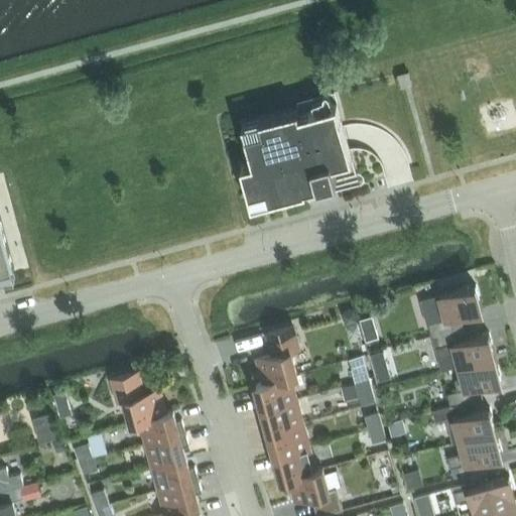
[(408,72),(398,75),(401,86),(411,83),(408,72)]
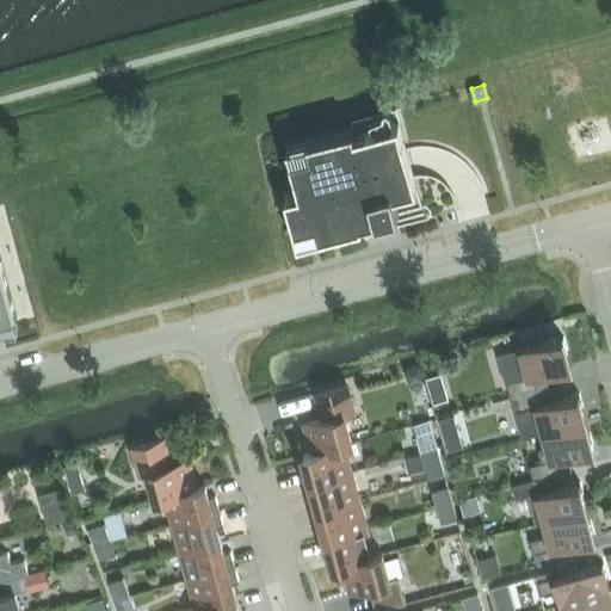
[(298,242),(363,224),(362,223),(423,207),(397,116),(287,146),(300,191),(285,195),(298,242)]
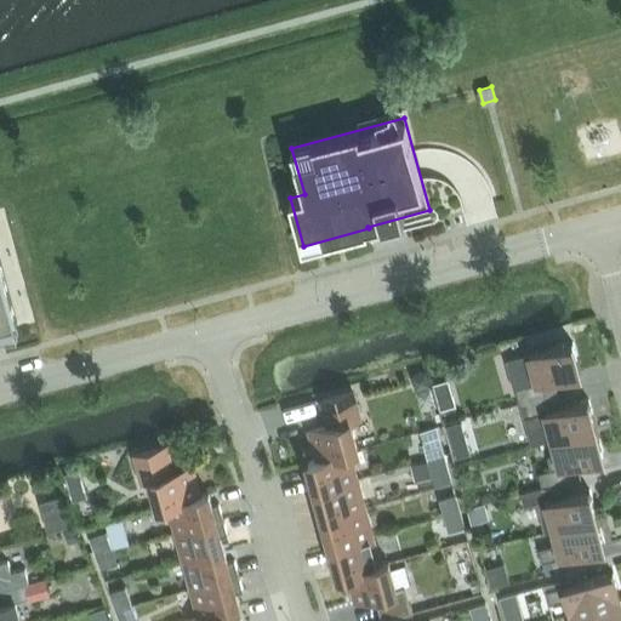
[(0,328),(16,324),(17,324),(0,260),(0,328)]
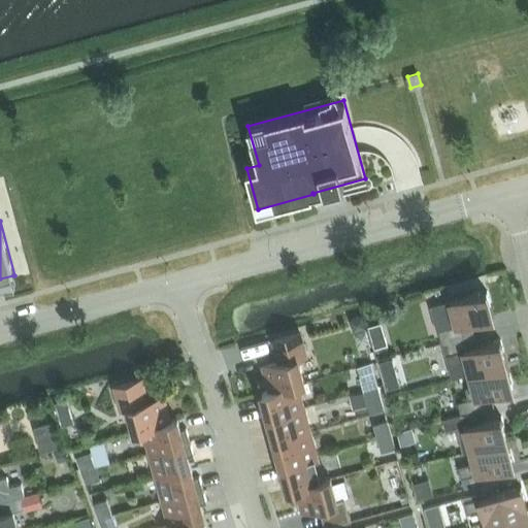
[(451,300),(442,302),(446,316),(449,327),(438,330),(441,342),(467,335),(464,323),(494,316),(487,290),(451,300)]
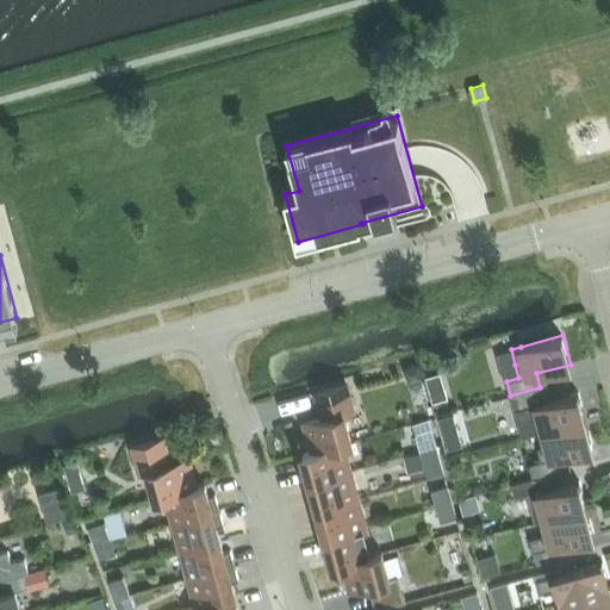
[(418,366),(405,369),(409,383),(422,379),(418,366)]
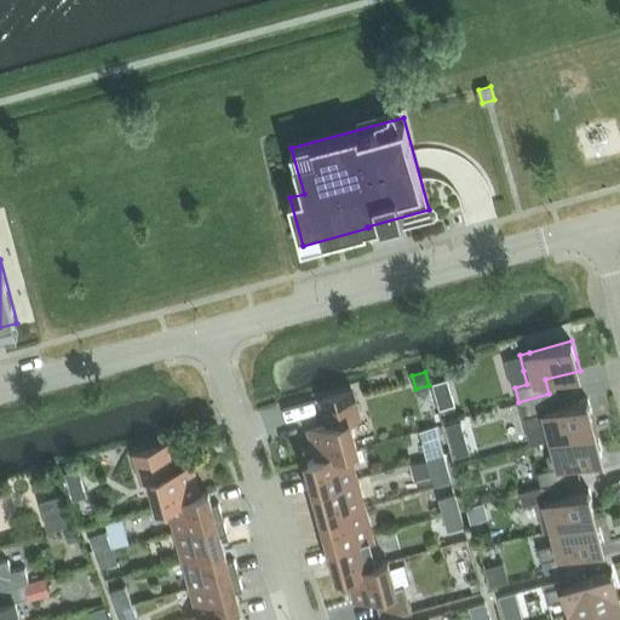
[(317,458),(348,451),(357,448),(350,420),(360,418),(351,391),(321,400),(328,425),(310,430),(317,458)]
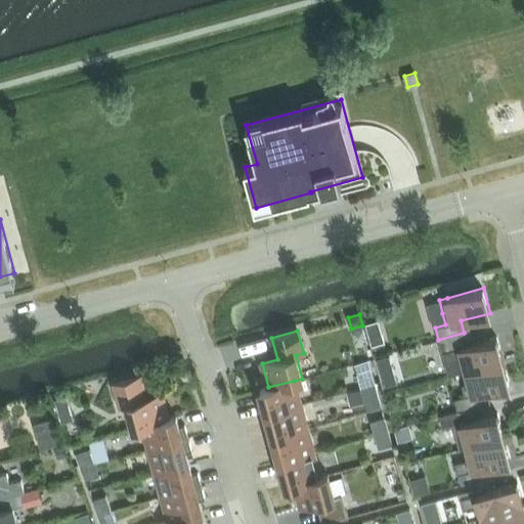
[(381,333),(369,336),(372,346),(384,342),(381,333)]
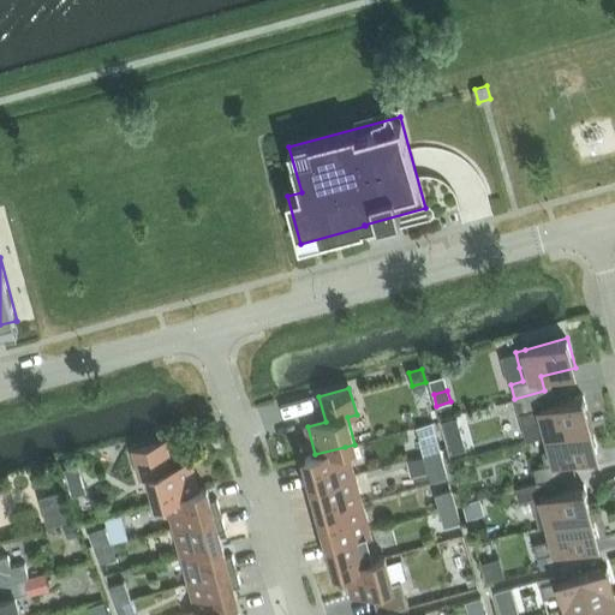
[(514,399),(526,440),(548,435),(591,423),(583,395),(549,405),(544,390),(514,399)]
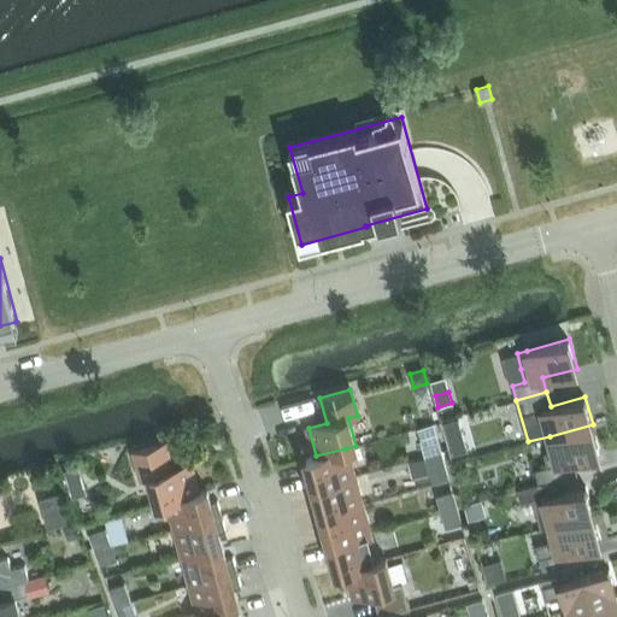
[(457,417),(445,422),(448,435),(462,432),(457,417)]
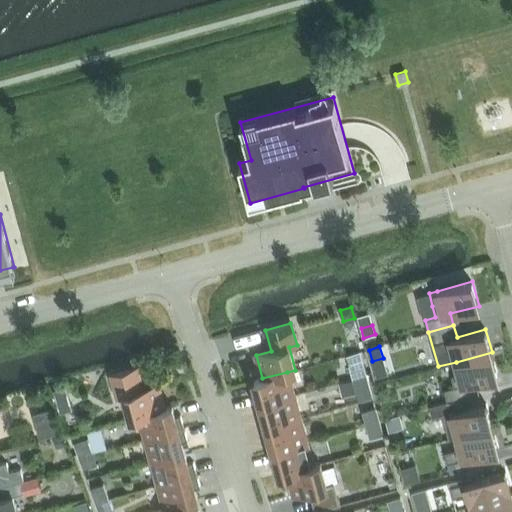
[(454,399),(454,400),(472,395),(469,383),(498,375),(492,352),(456,362),(459,374),(451,376),(454,386),(444,389),(447,401),(454,399)]
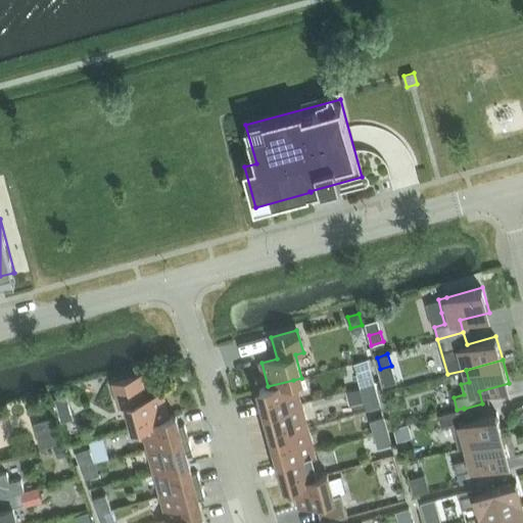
[(355,373),(360,387),(374,383),(370,369),(355,373)]
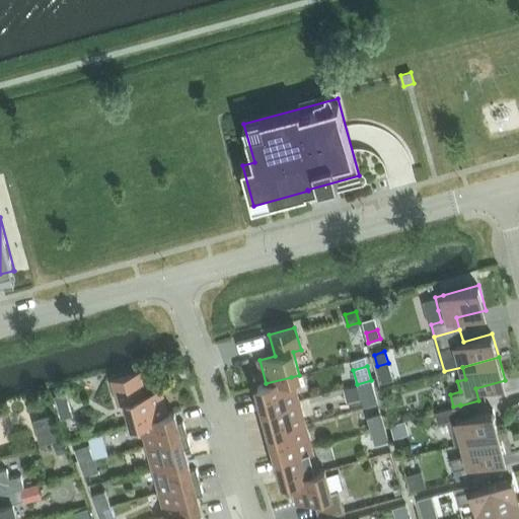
[(120,402),(127,400),(133,423),(141,421),(166,414),(160,390),(144,394),(139,373),(114,379),(120,402)]
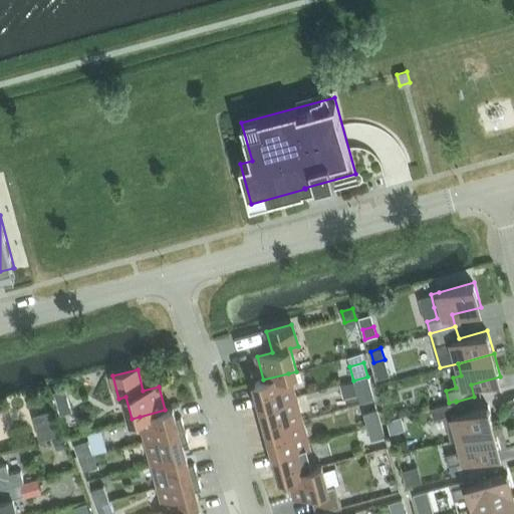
[(294,397),(288,373),(263,379),(255,381),(258,393),(252,395),(256,407),(294,397)]
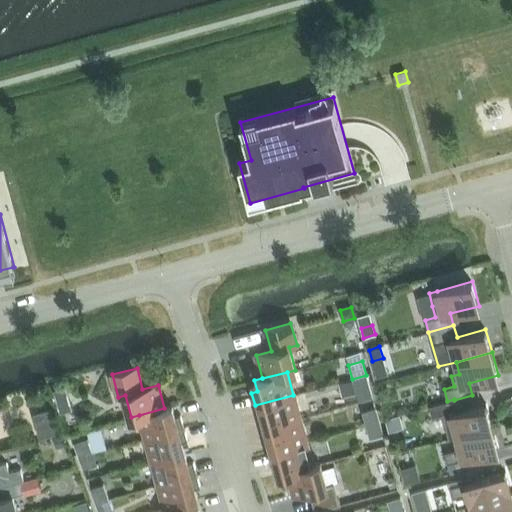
[(366,375),(352,379),(356,392),(370,388),(366,375)]
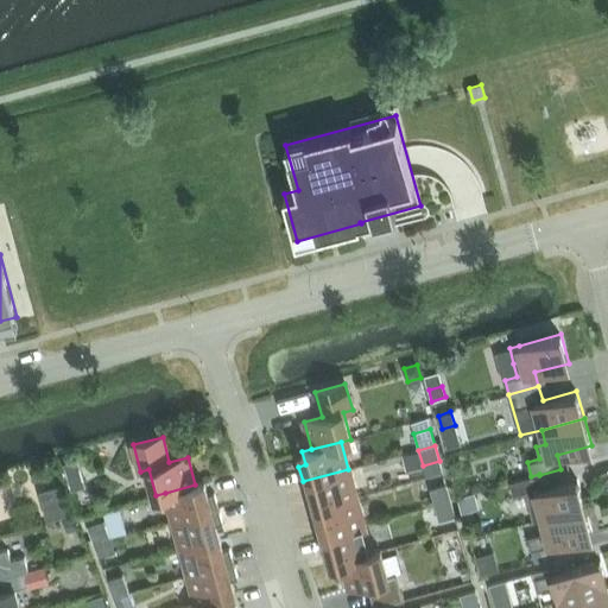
[(78,460),(64,463),(73,491),(86,487),(78,460)]
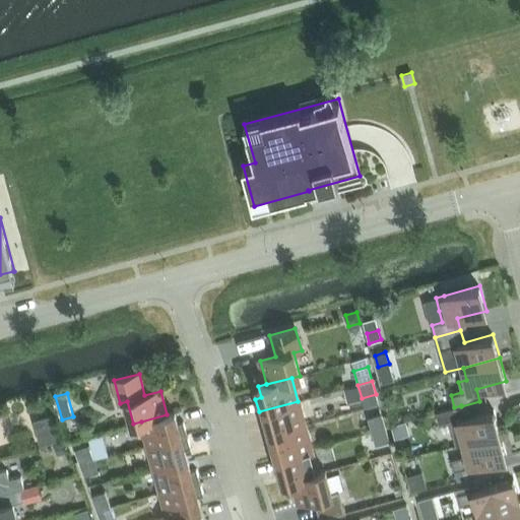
[(298,401),(259,411),(262,425),(268,424),(271,434),(305,425),(298,401)]
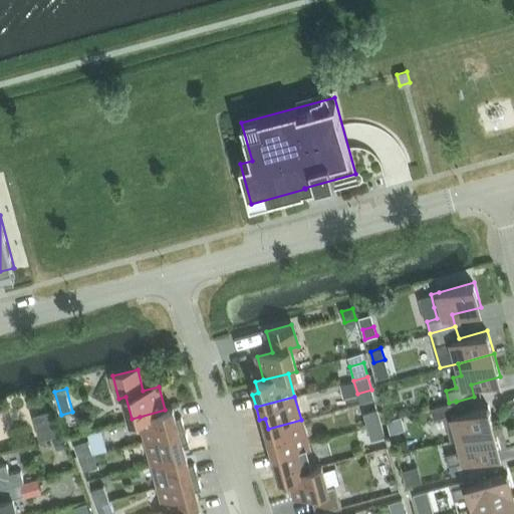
[(459,438),(494,428),(488,405),(459,413),(456,402),(456,401),(449,403),(431,408),(435,420),(445,417),(448,428),(455,426),(459,438)]
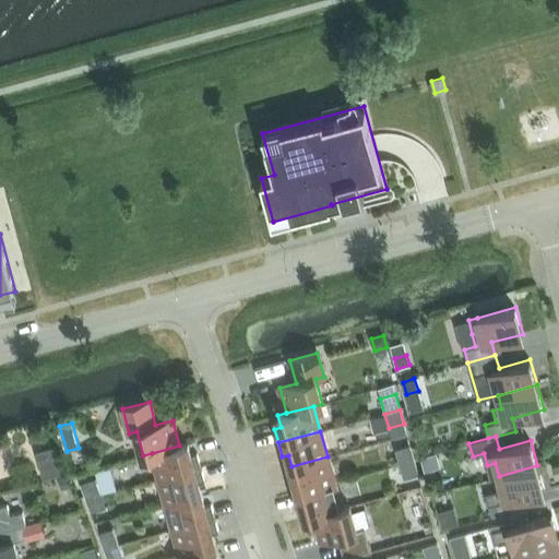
[(152,453),(158,478),(201,467),(198,453),(191,454),(188,443),(179,445),(152,453)]
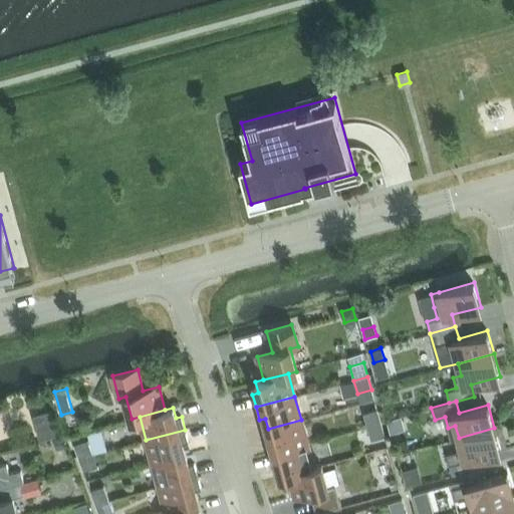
[(363,414),(366,427),(380,423),(376,410),(363,414)]
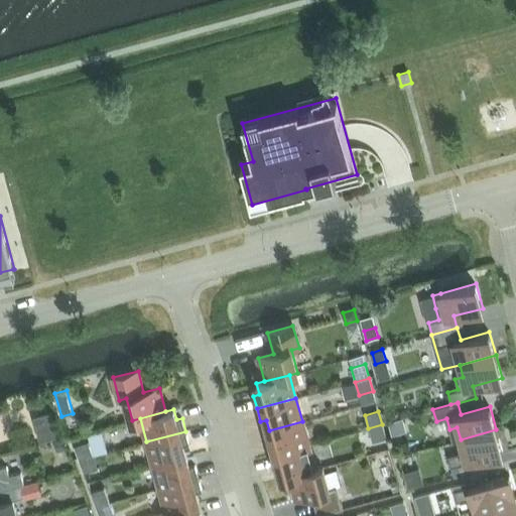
[(59,436),(52,412),(32,418),(39,441),(59,436)]
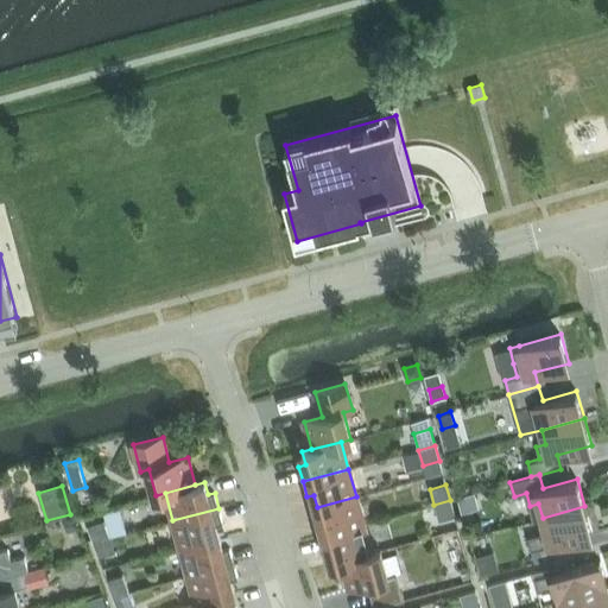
[(356,496),(317,507),(321,520),(314,521),(318,537),(363,524),(356,496)]
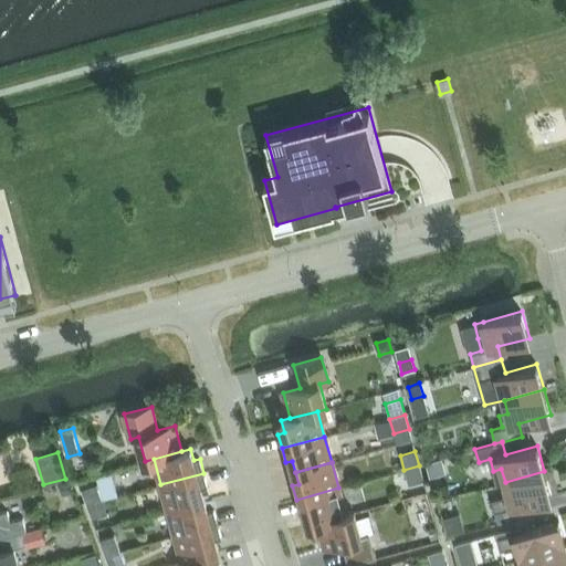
[(419,465),(404,470),(408,485),(423,481),(419,465)]
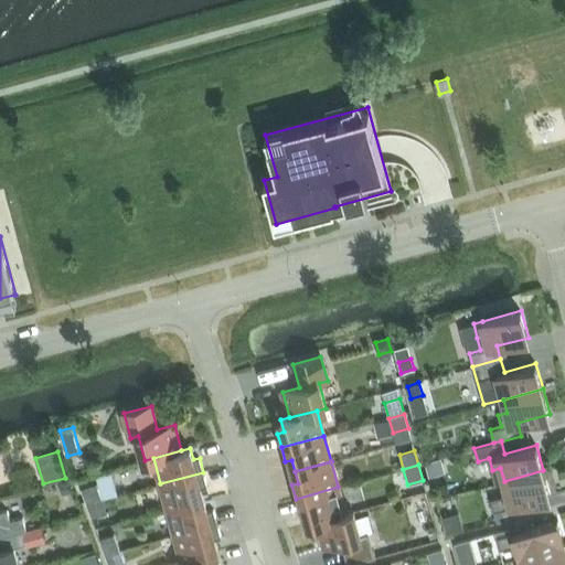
[(112,469),(96,473),(98,480),(113,477),(112,469)]
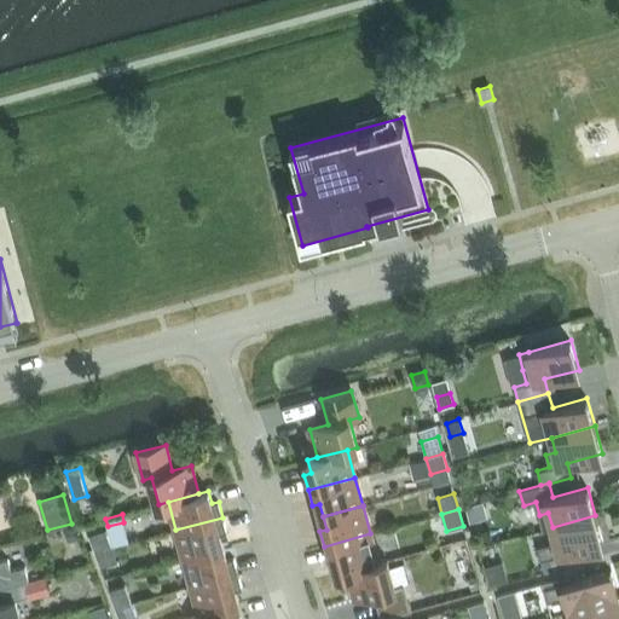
[(556,542),(537,547),(541,560),(560,555),(603,543),(595,515),(553,527),(556,542)]
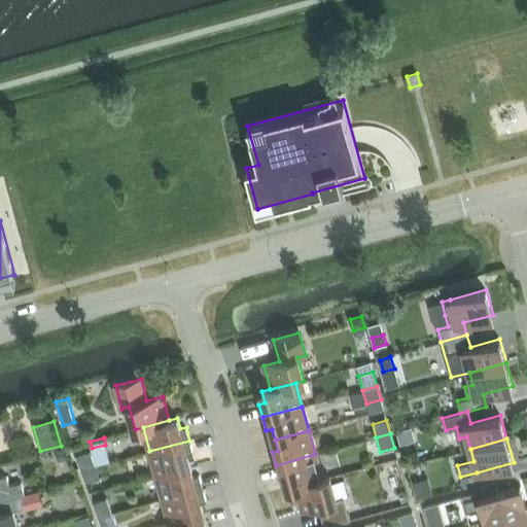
[(189,441),(149,451),(156,475),(190,465),(187,455),(194,453),(189,441)]
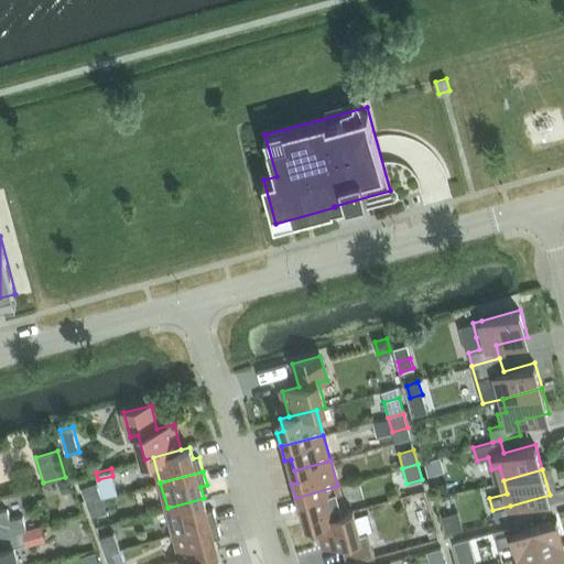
[(69,478),(60,481),(63,492),(72,490),(69,478)]
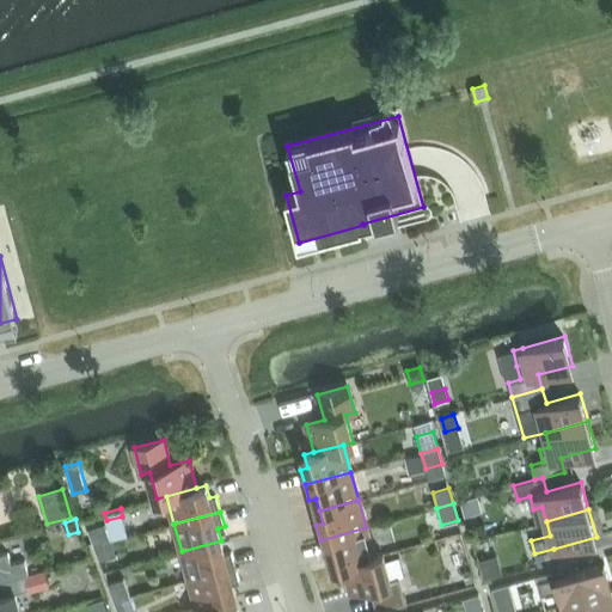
[(93,545),(110,540),(104,524),(87,530),(93,545)]
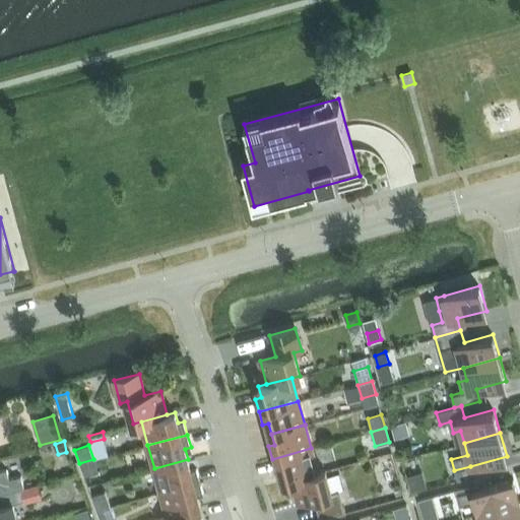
[(106,446),(92,449),(94,458),(109,455),(106,446)]
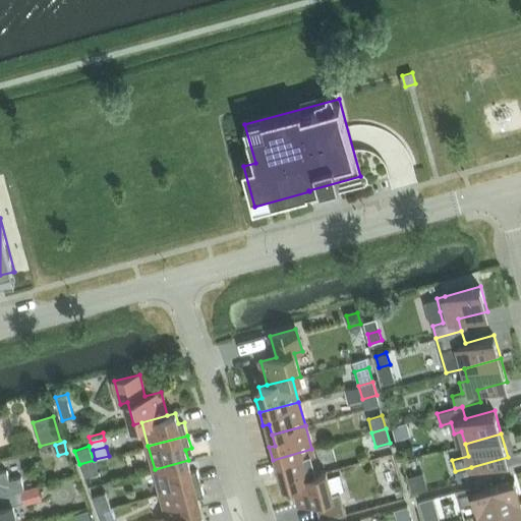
[(311,449),(273,460),(276,473),(282,471),(285,482),(292,480),(319,473),(311,449)]
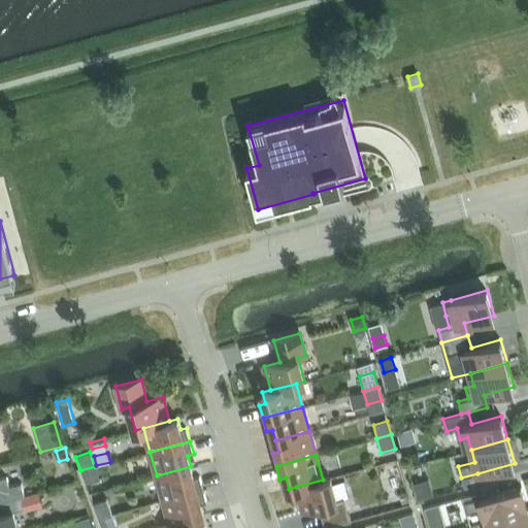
[(95,466),(80,470),(86,485),(100,480),(95,466)]
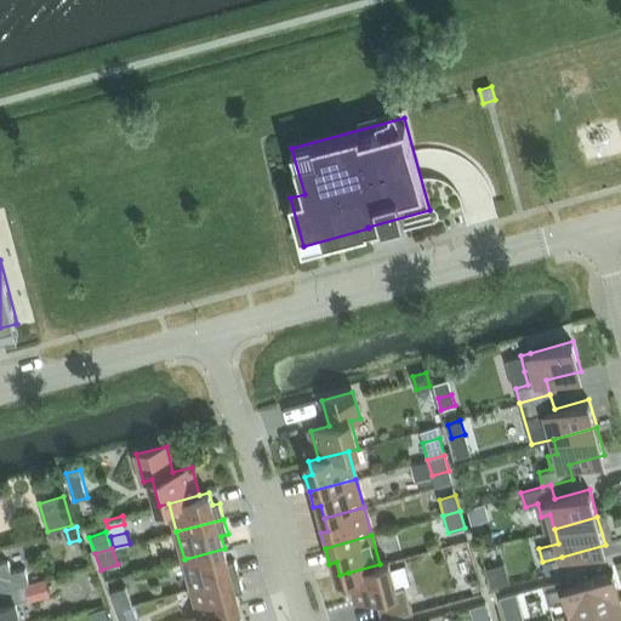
[(224,548),(184,559),(192,588),(239,575),(234,559),(228,562),(224,548)]
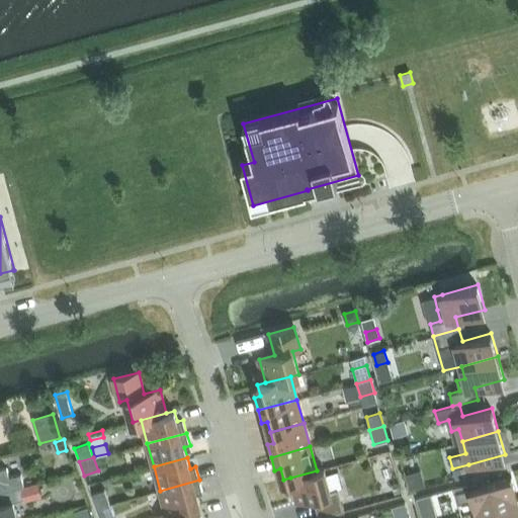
[(468,464),(452,468),(455,479),(471,475),(468,464)]
